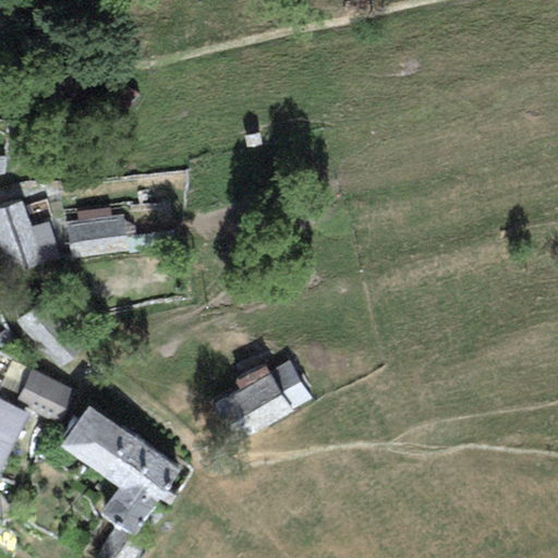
[(128,110),(140,97),(129,87),(117,101),(128,110)]
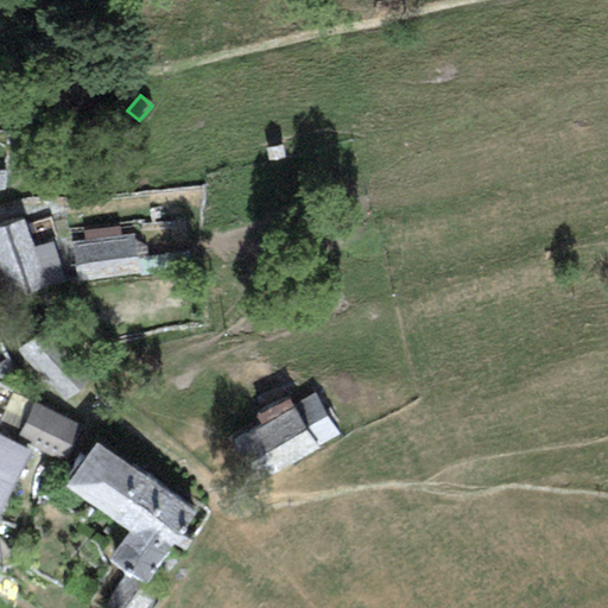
[(283,145),(266,149),(268,163),(285,159),(283,145)]
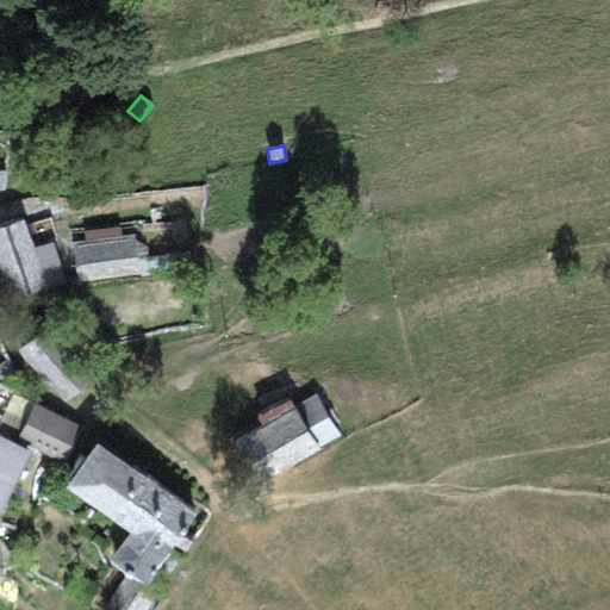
[(24,217),(0,224),(0,278),(8,304),(66,286),(53,244),(33,250),(24,217)]
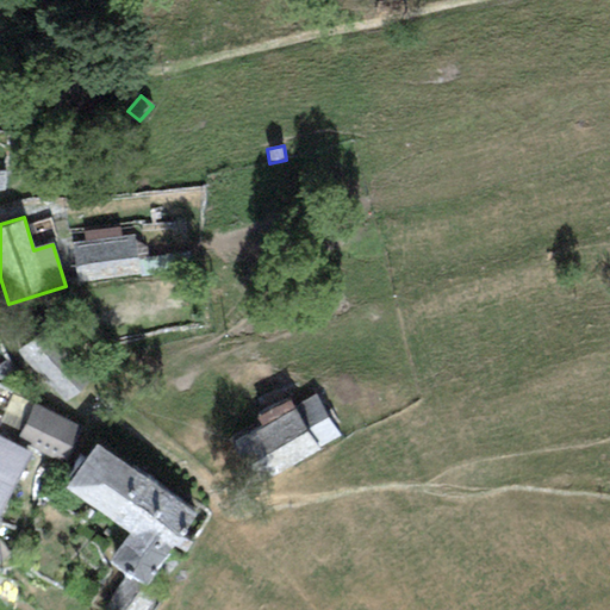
[(119,228),(83,232),(85,241),(120,236),(119,228)]
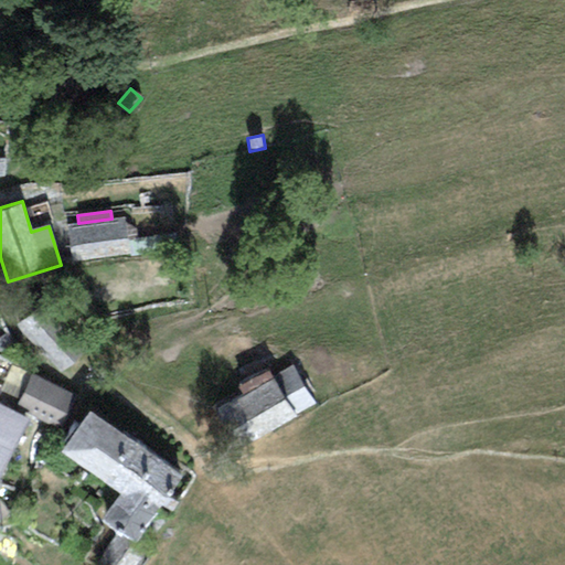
[(72,263),(129,254),(128,241),(125,216),(112,219),(78,223),(66,224),(72,263)]
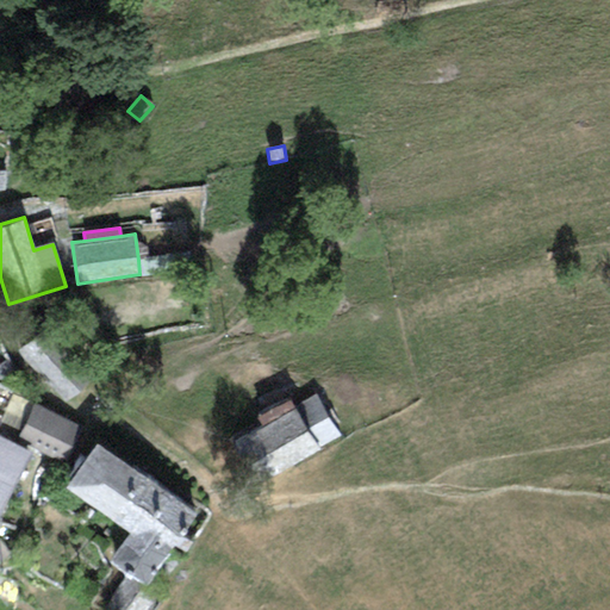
[(191,269),(190,253),(138,260),(139,274),(139,277),(191,269)]
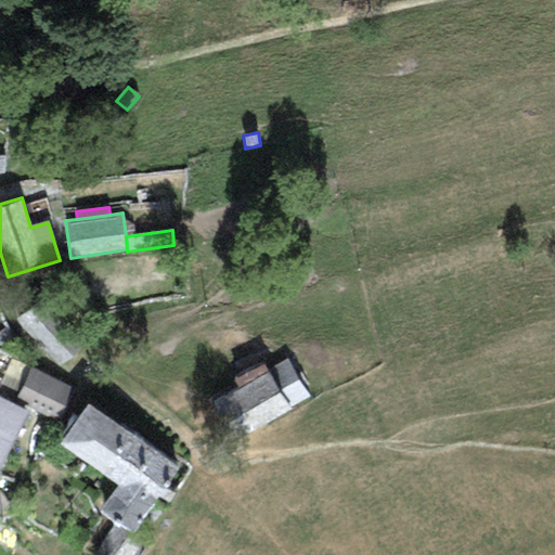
[(20,321),(59,365),(84,344),(44,299),(20,321)]
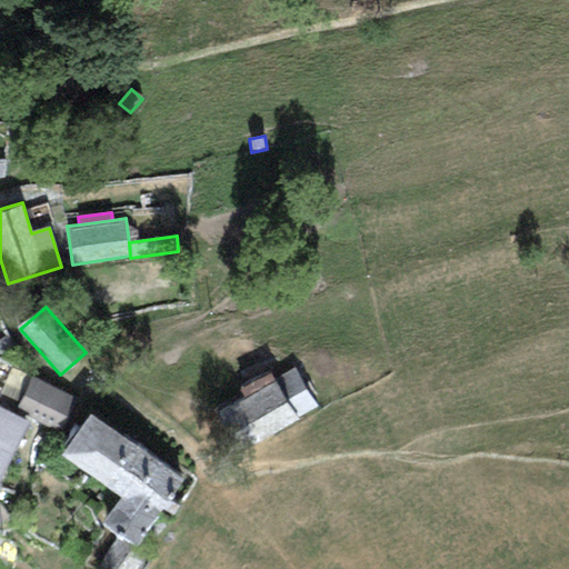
[(275,380),(297,418),(317,407),(296,369),(275,380)]
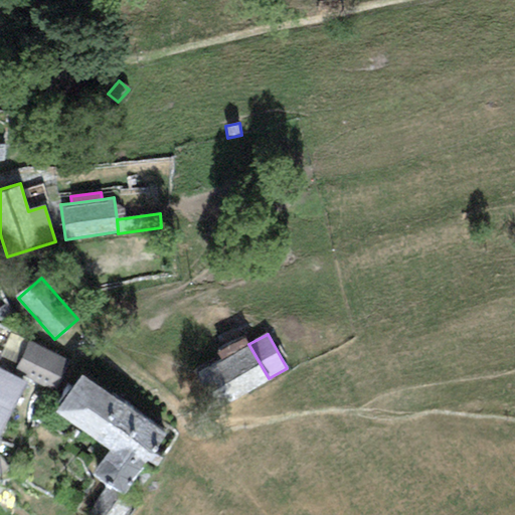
[(214,410),(269,379),(269,378),(248,344),(245,337),(217,353),(220,360),(194,374),(214,410)]
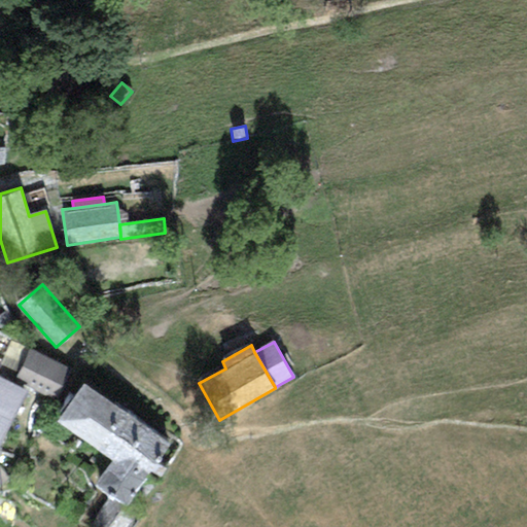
[(57,399),(71,370),(30,349),(15,378),(57,399)]
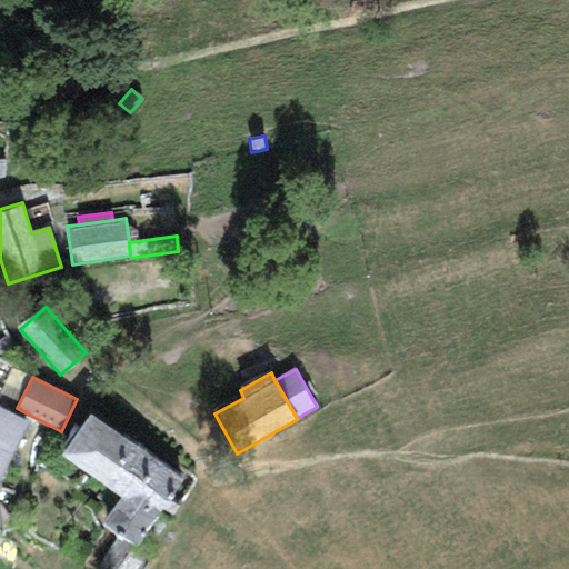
[(0,478),(29,423),(0,407),(0,478)]
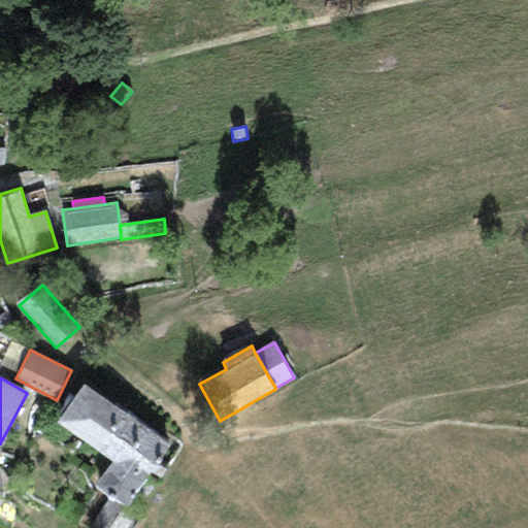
[(84,386),(58,423),(112,462),(95,488),(126,509),(170,444),(84,386)]
